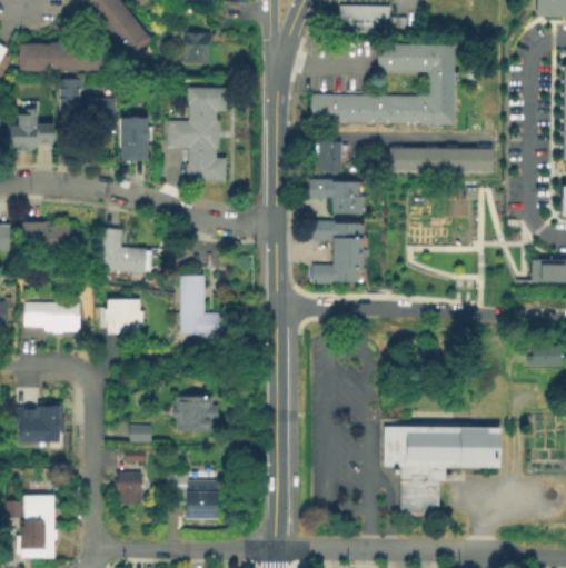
[(130,58),(83,0),(123,0),(155,39),(130,58)]
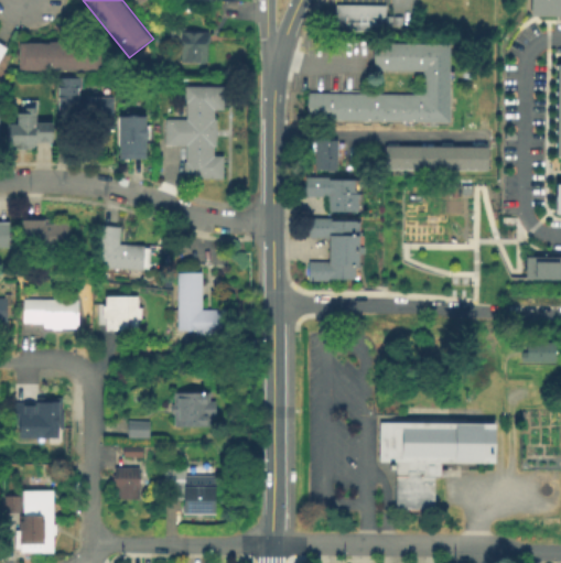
[(560,17),(530,17),(530,0),(560,0),(560,17)]
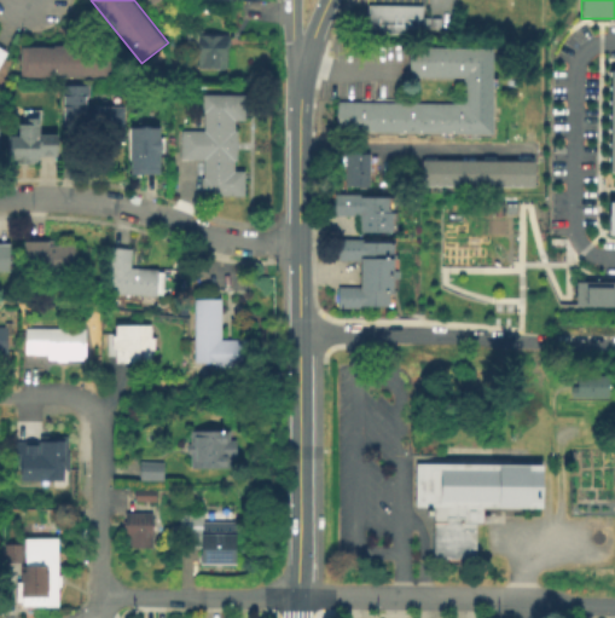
[(423,35),(367,34),(367,6),(423,6),(423,19),(442,19),(442,29),(423,29),(423,35)]
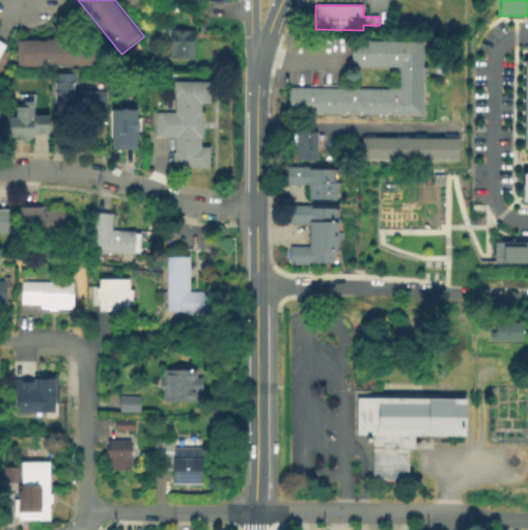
[(195,59),(170,59),(170,30),(196,31),(195,59)]
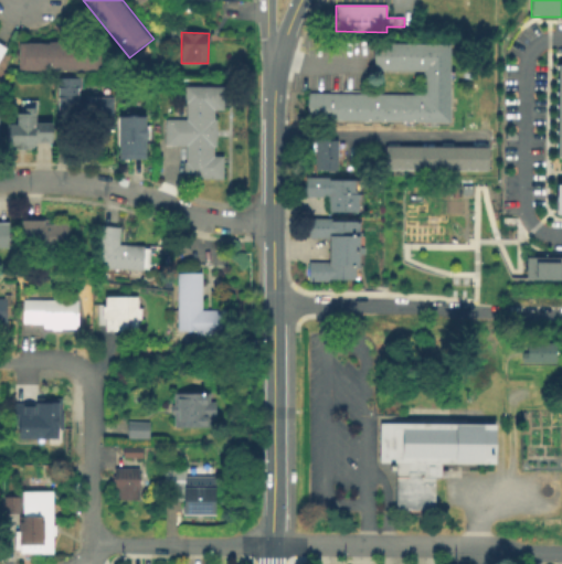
[(19,70),(19,43),(103,44),(102,72),(19,70)]
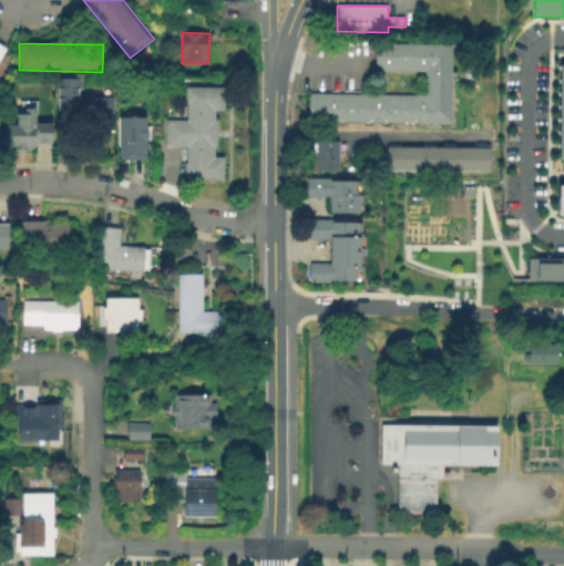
[(309,124),(310,95),(428,96),(428,71),(377,71),(377,44),(454,44),(453,125),(309,124)]
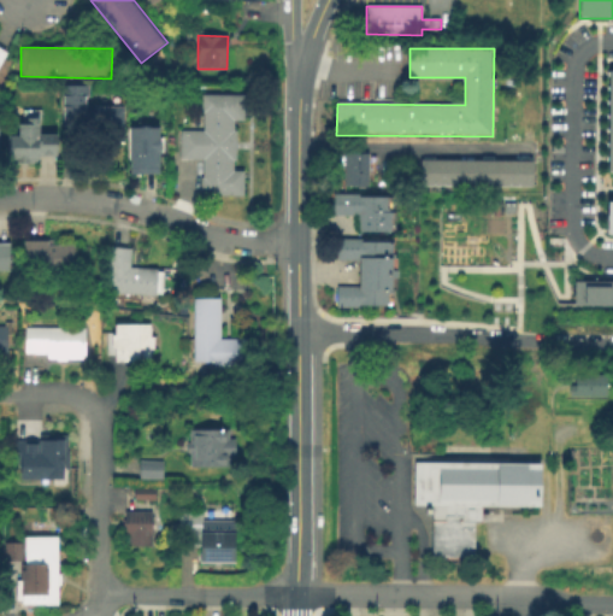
[(124,107),(125,146),(92,146),(92,128),(65,128),(65,86),(88,86),(88,109),(124,107)]
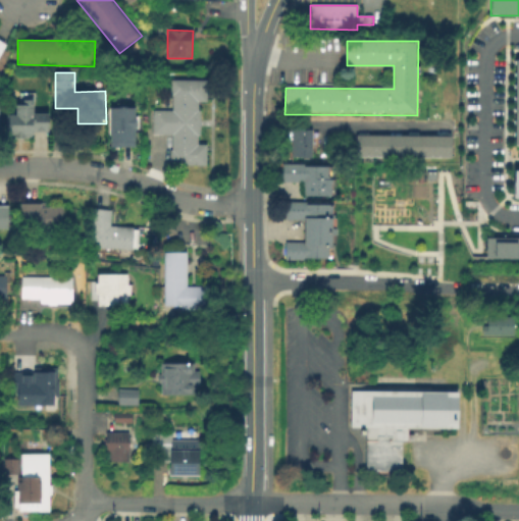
[(198,102),(173,102),(173,96),(171,96),(171,81),(208,81),(208,102),(198,102)]
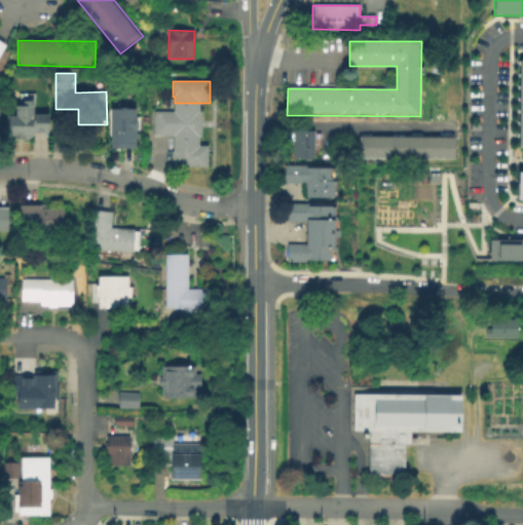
[(51,134),(35,135),(36,141),(8,141),(7,116),(15,116),(15,103),(35,103),(35,115),(51,114),(51,134)]
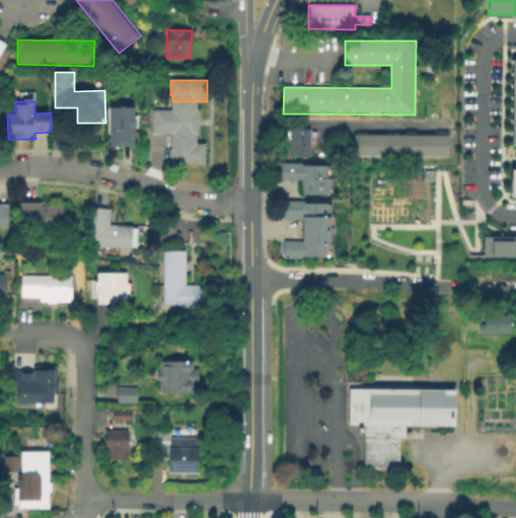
[(201,123),(152,122),(153,111),(171,111),(172,101),(197,101),(197,109),(201,109),(201,123)]
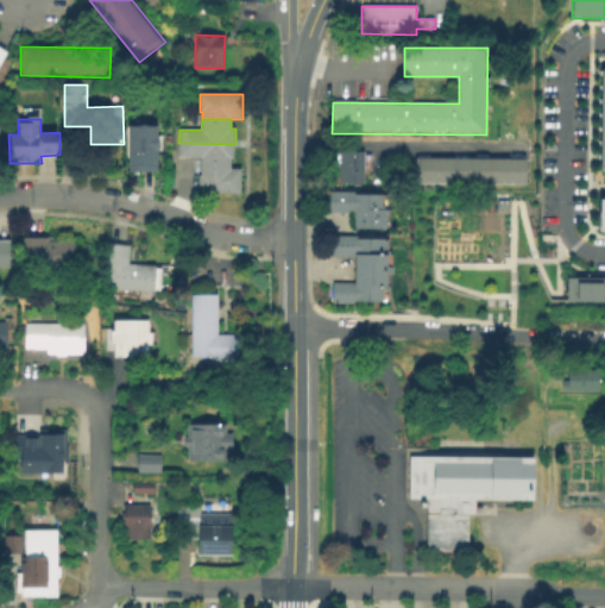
[(130,173),(130,125),(158,125),(159,171),(130,173)]
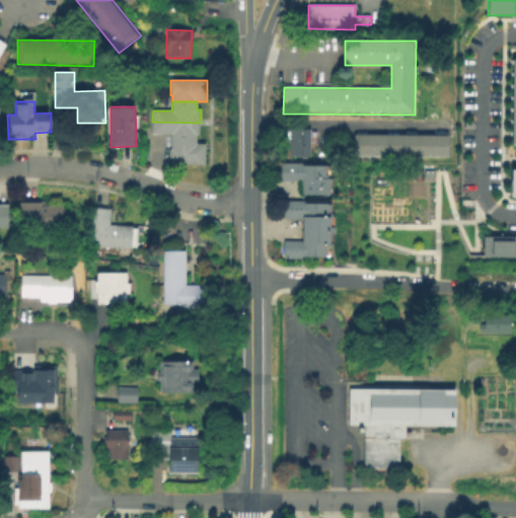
[(197,144),(172,144),(172,134),(152,134),(152,122),(201,123),(200,136),(197,136),(197,144)]
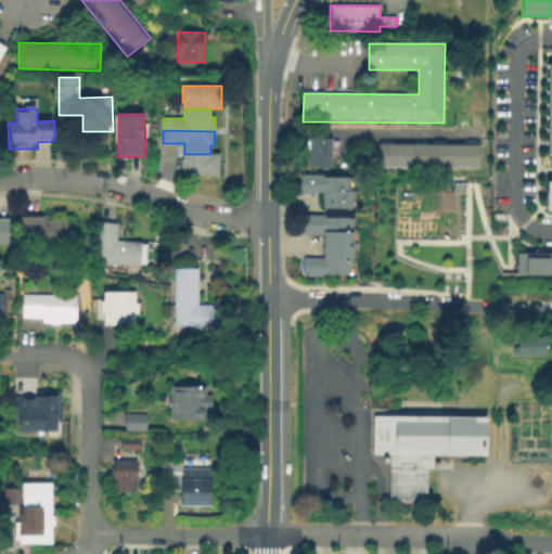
[(333,168),(310,168),(311,139),(333,139),(333,168)]
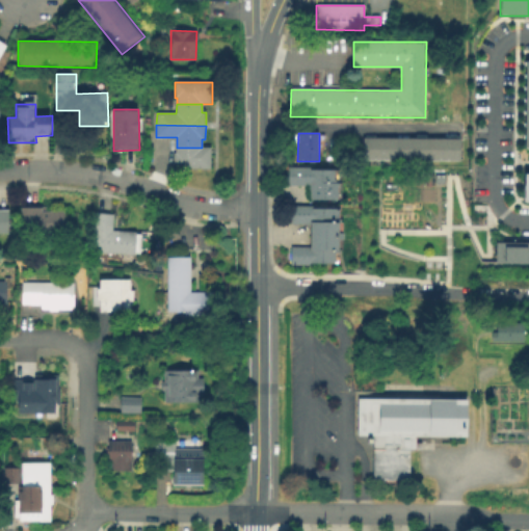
[(396,138),(396,161),(365,160),(366,137),(396,138)]
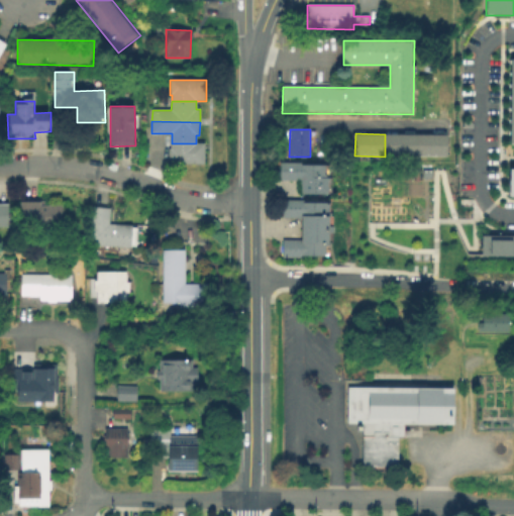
[(415,134),(415,157),(385,157),(385,134),(415,134)]
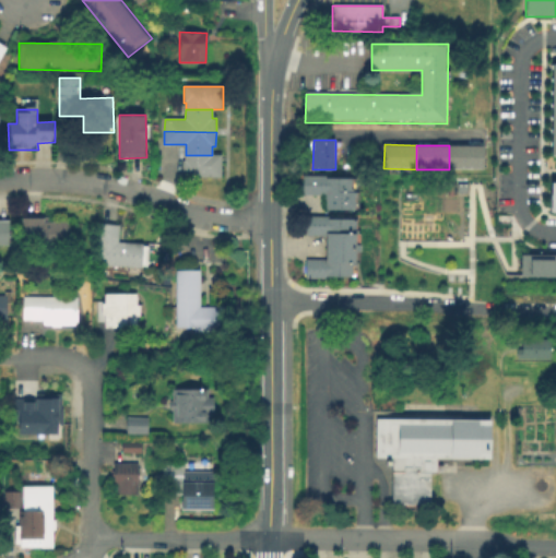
[(449,169),(449,145),(482,146),(482,169),(449,169)]
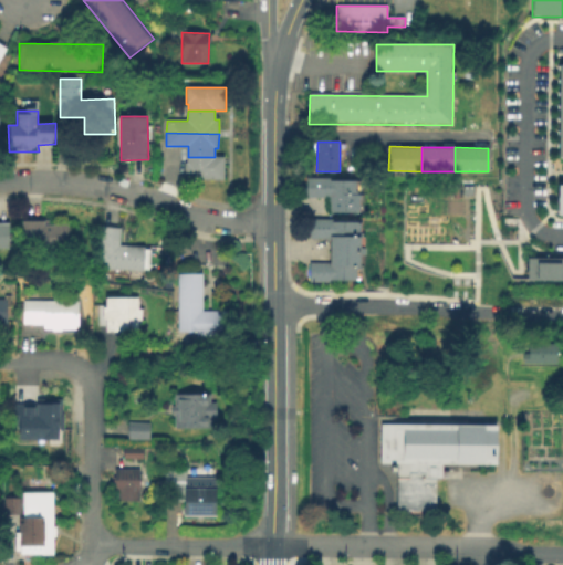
[(225,180),(185,179),(185,164),(188,164),(188,157),(215,157),(226,157),(225,180)]
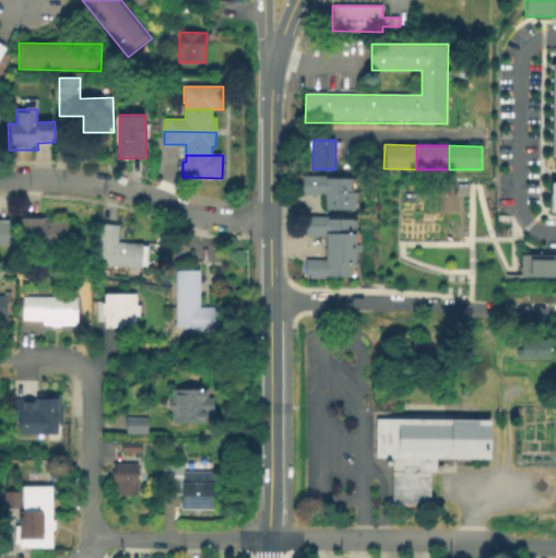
[(356,211),(326,211),(326,197),(305,197),(305,176),(326,176),(326,179),(356,179),(356,211)]
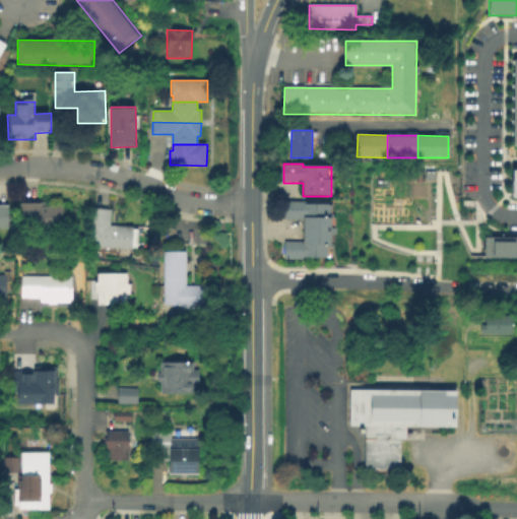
[(304,232),(304,221),(283,220),(283,201),(306,201),(306,204),(330,204),(330,215),(335,215),(335,220),(332,220),(332,229),(337,229),(337,232),(304,232)]
